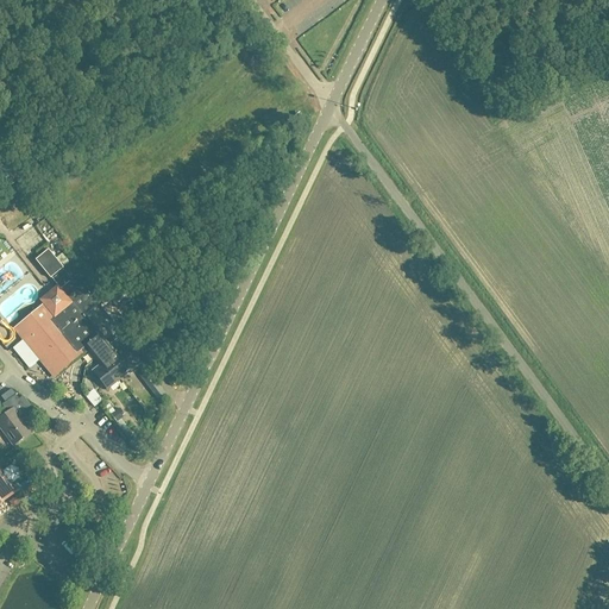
[(302,30),(307,38),(316,32),(313,25),(302,30)]
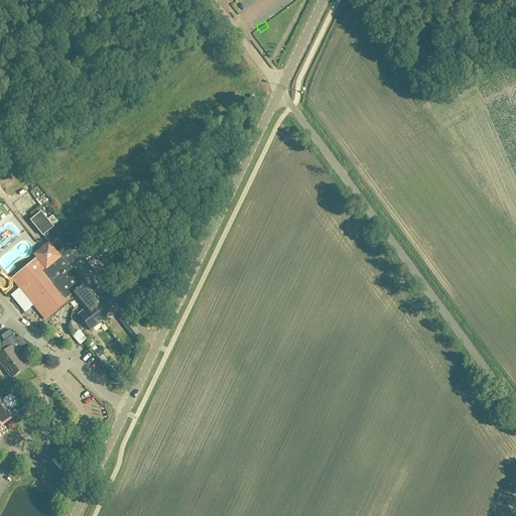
[(0,151),(10,145),(0,128),(0,151)]
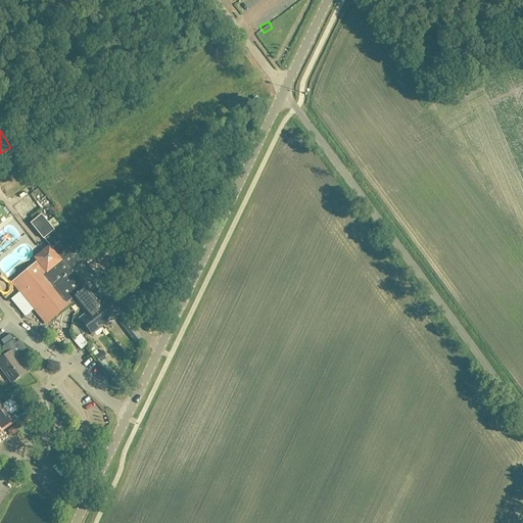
[(31,224),(43,239),(54,231),(41,215),(31,224)]
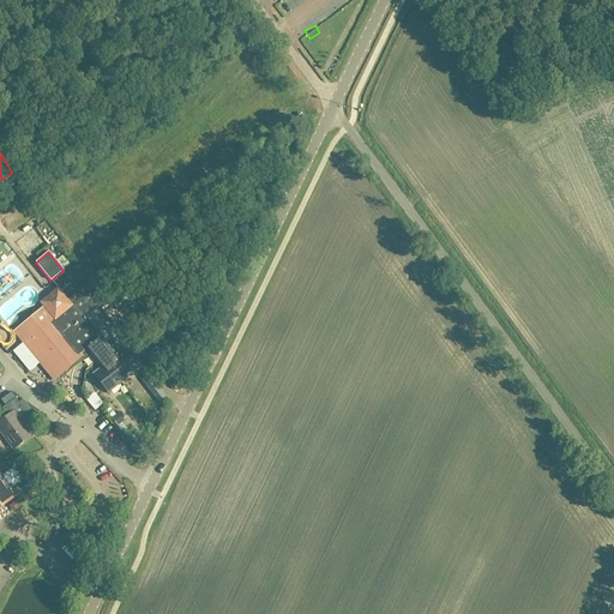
[(0,281),(0,283),(8,295),(29,281),(19,268),(0,281)]
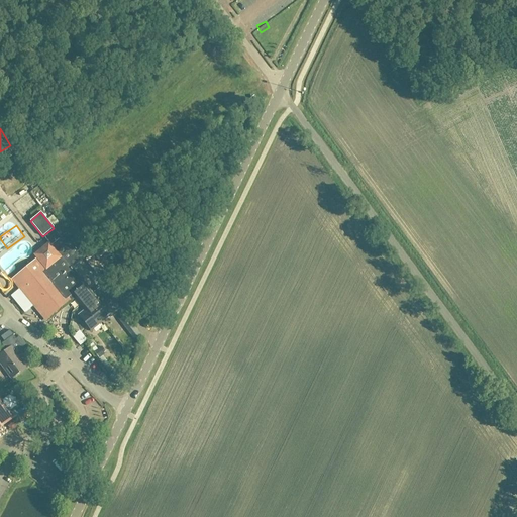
[(93,293),(73,268),(85,257),(66,234),(61,238),(54,230),(44,237),(52,245),(61,257),(54,264),(44,252),(40,251),(37,254),(36,259),(38,262),(16,281),(21,287),(35,305),(45,317),(73,295),(85,310),(105,294),(100,288),(93,293)]
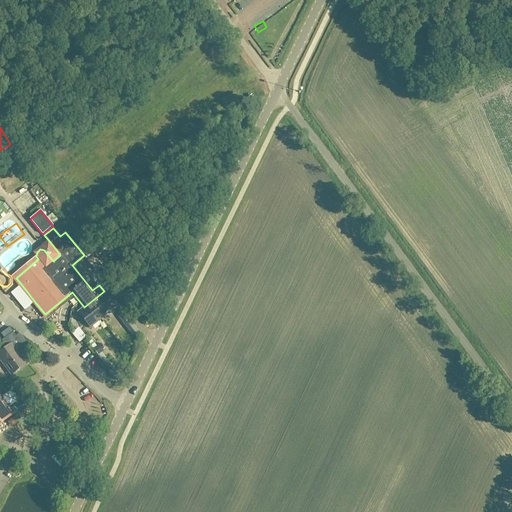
[(19,249),(1,259),(10,274),(19,269),(15,263),(24,257),(19,249)]
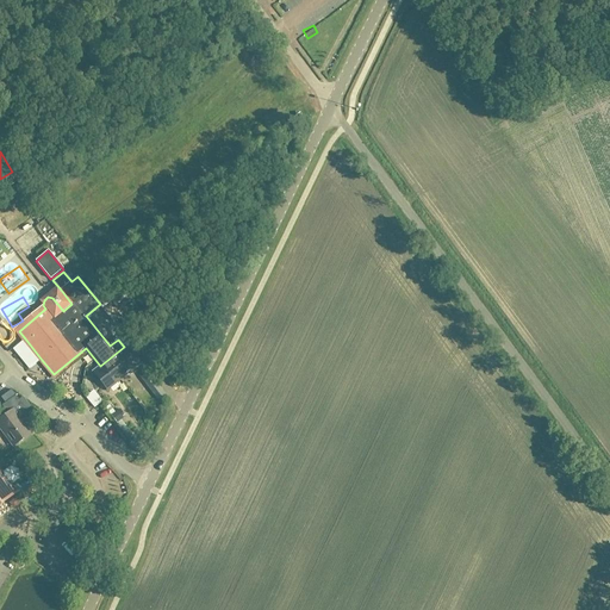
[(42,360),(25,338),(12,350),(29,371),(42,360)]
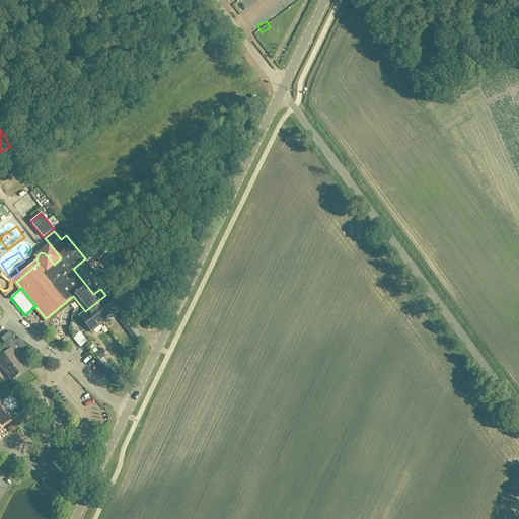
[(105,295),(85,311),(79,316),(91,332),(104,322),(102,319),(106,316),(108,319),(110,319),(112,318),(114,318),(118,314),(119,313),(120,311),(120,310),(121,309),(107,294),(105,295)]
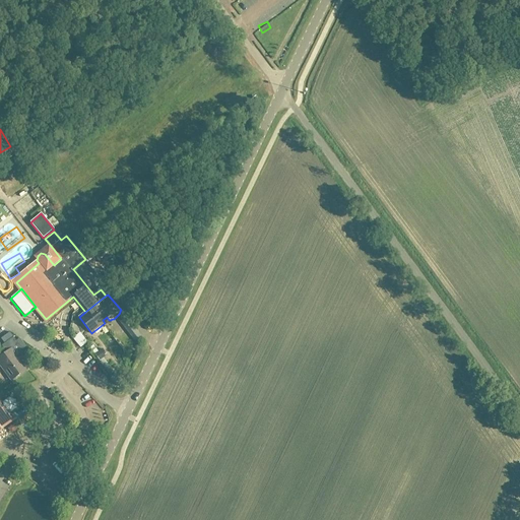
[(70,323),(74,339),(79,338),(76,321),(70,323)]
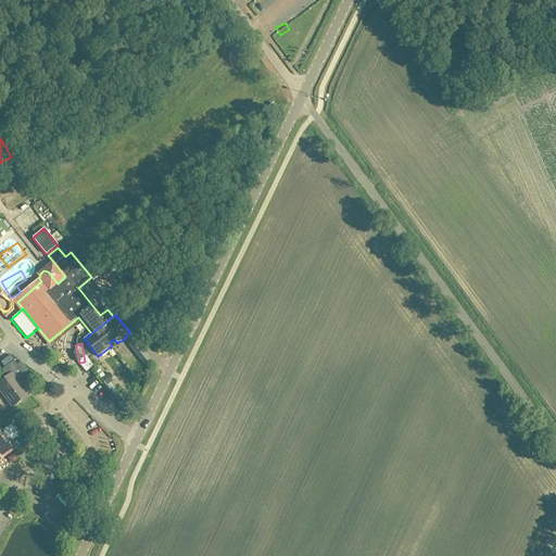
[(52,348),(46,352),(50,359),(57,356),(52,348)]
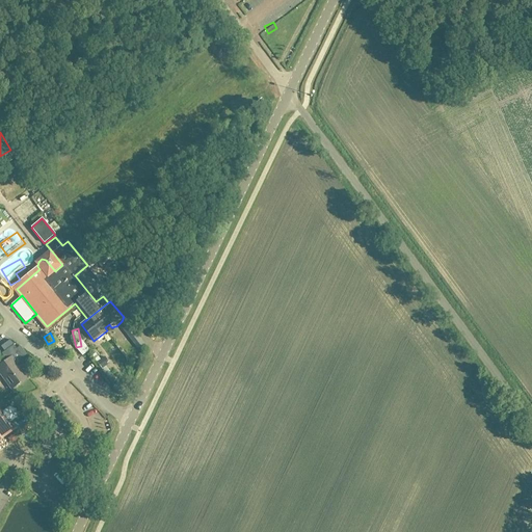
[(139,339),(133,343),(138,349),(144,345),(139,339)]
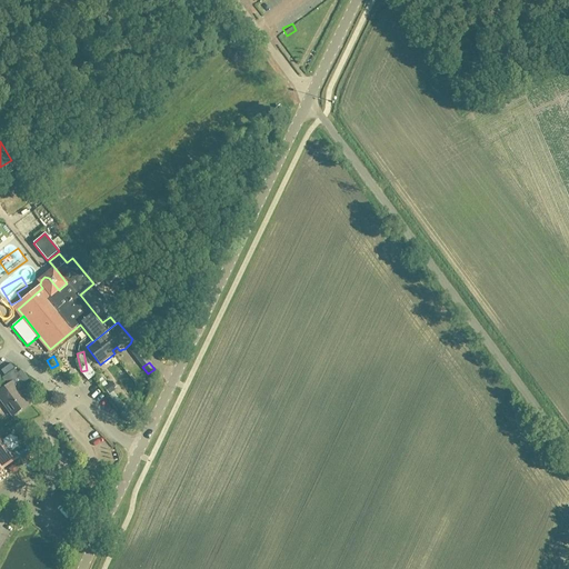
[(28,406),(17,391),(25,385),(13,370),(1,380),(7,387),(0,391),(0,400),(12,417),(28,406)]
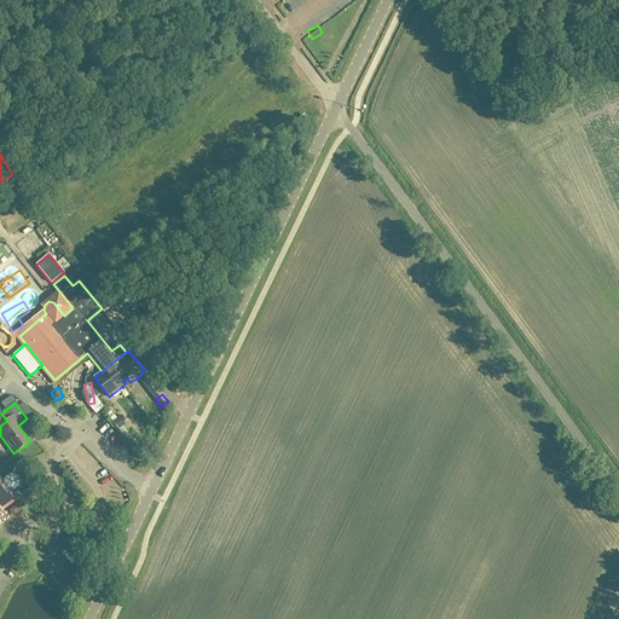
[(115,421),(119,417),(111,409),(106,411),(115,421)]
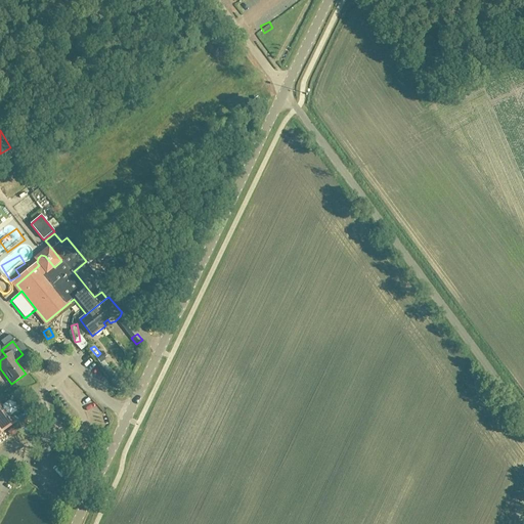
[(19,396),(15,399),(19,404),(25,401),(19,396)]
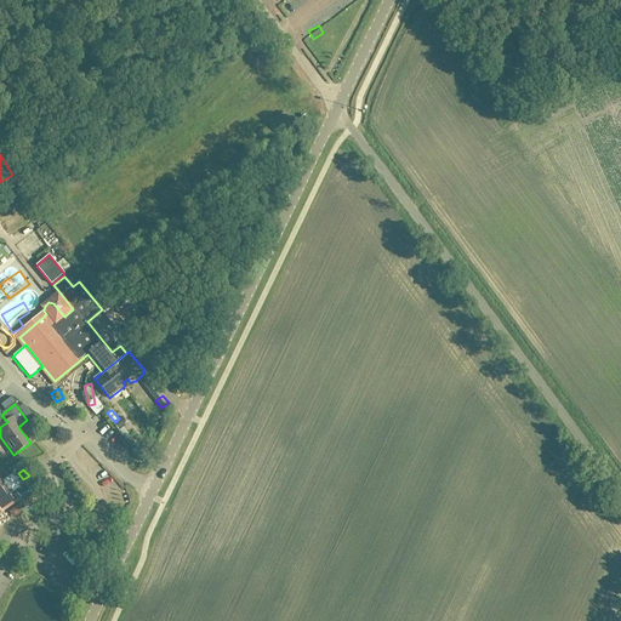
[(0,482),(0,514),(16,503),(0,482)]
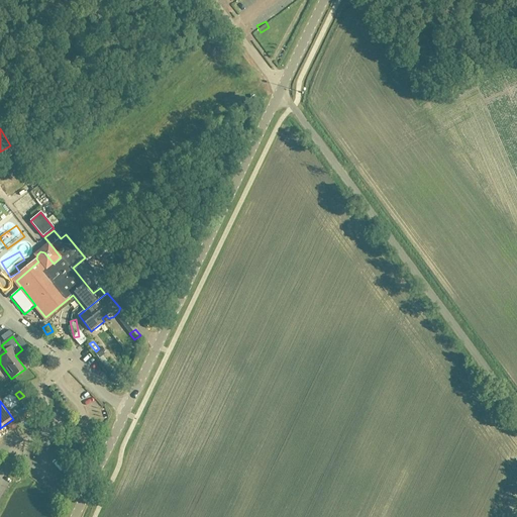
[(95,407),(95,417),(103,416),(102,407),(95,407)]
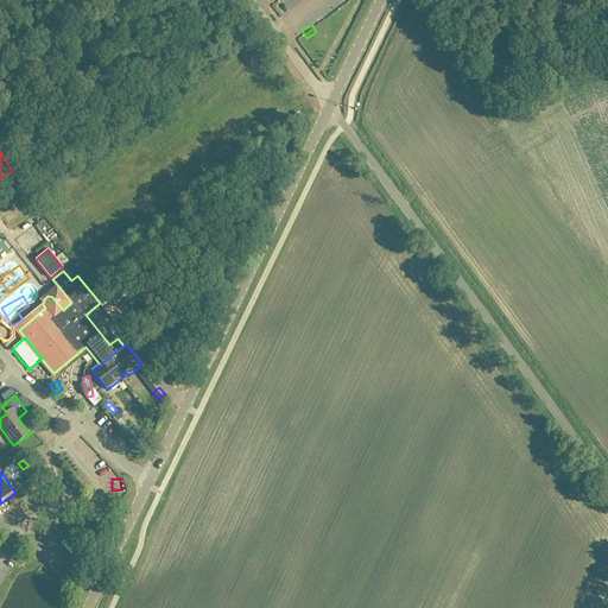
[(36,485),(24,494),(33,506),(45,498),(36,485)]
